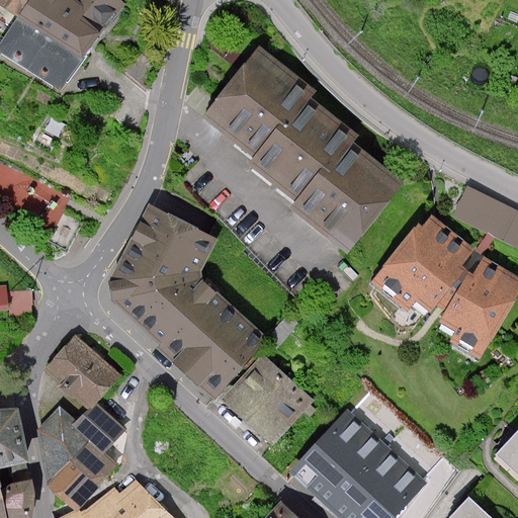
[(0,0),(0,4),(18,17),(0,45),(0,51),(62,91),(124,2),(121,0),(0,0)]
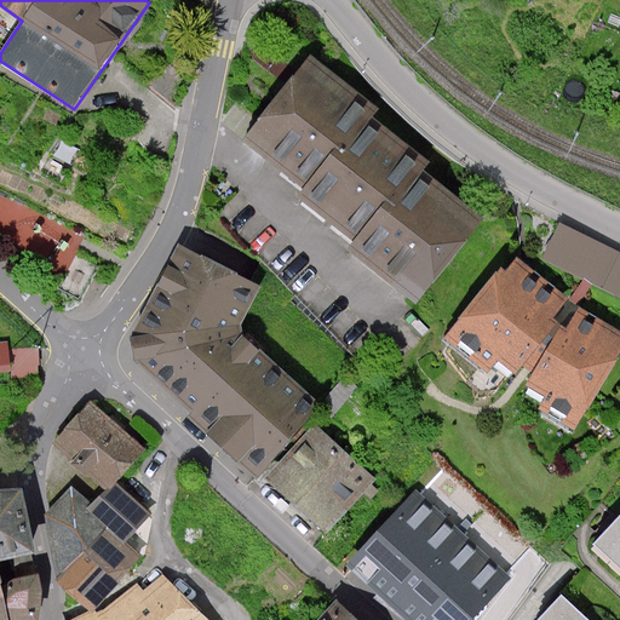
[(378,109),(311,56),(247,137),(309,184),(299,197),(355,241),(349,248),(418,303),(483,218),(423,171),(429,164),(371,119),(378,109)]
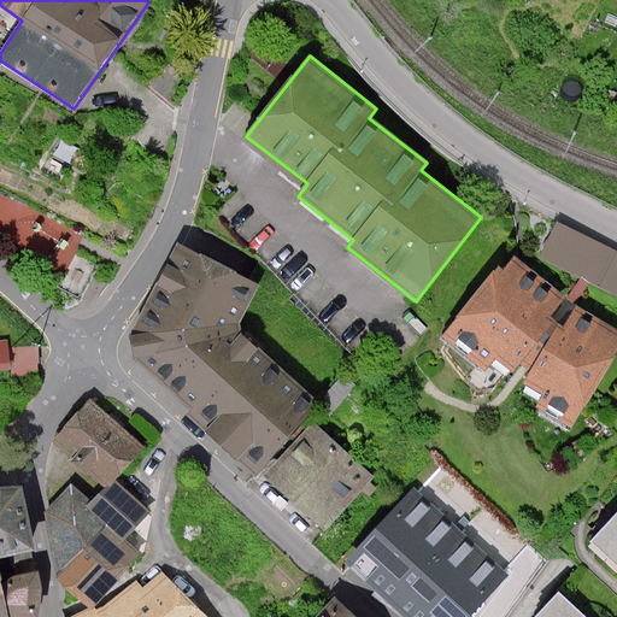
[(616,251),(557,222),(539,258),(616,295),(616,251)]
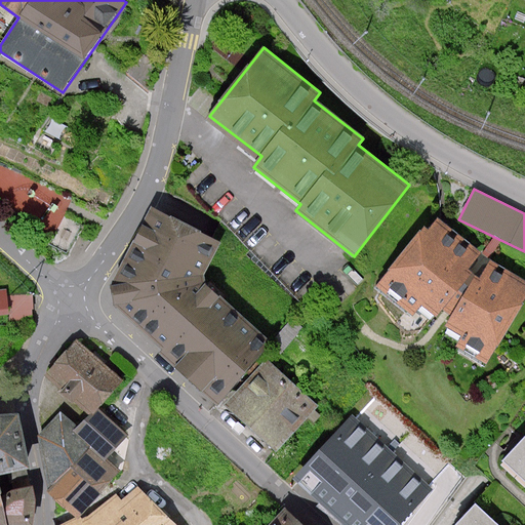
[(220,242),(158,210),(114,285),(116,306),(218,405),(273,344),(206,283),(204,275),(220,242)]
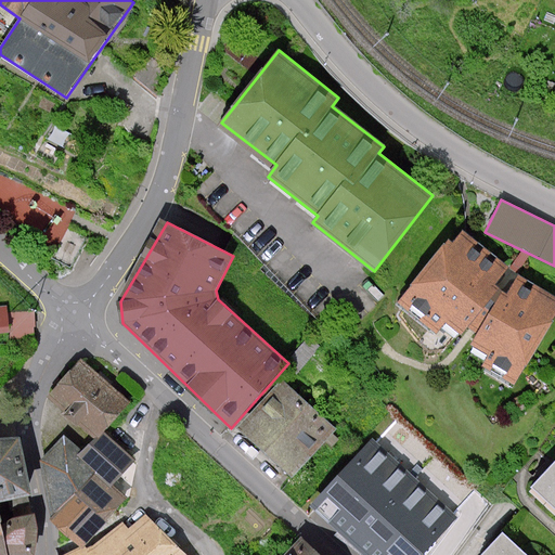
[(514,270),(460,230),(404,302),(460,344),(514,270)]
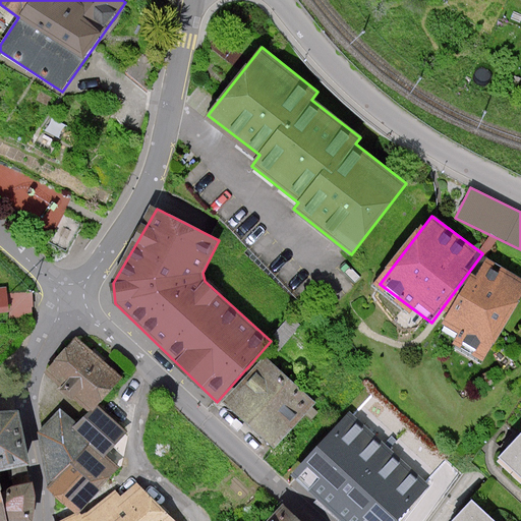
[(520,298),(520,278),(485,257),(442,332),(488,362),(520,298)]
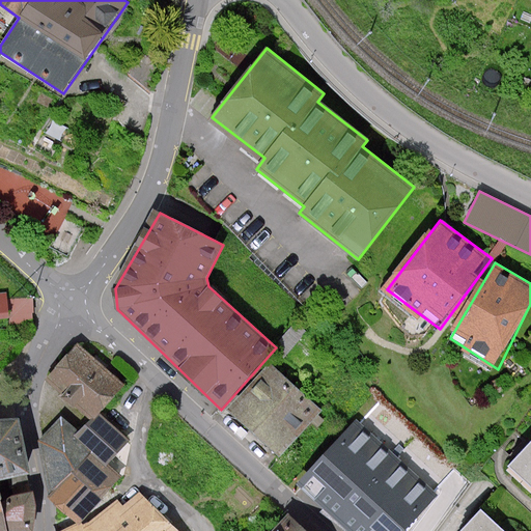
[(6,292),(0,292),(0,318),(9,318),(6,292)]
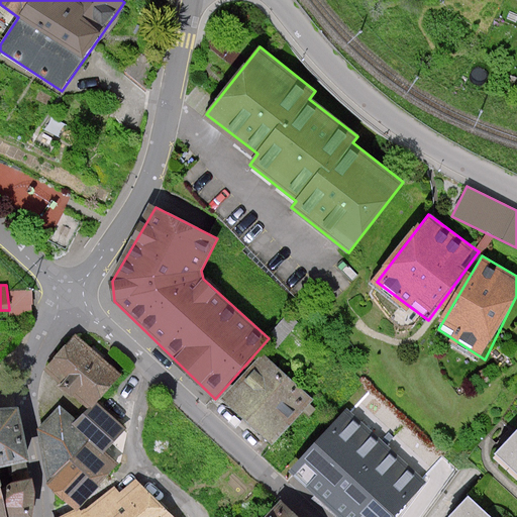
[(33,289),(9,291),(9,310),(9,319),(33,319),(33,289)]
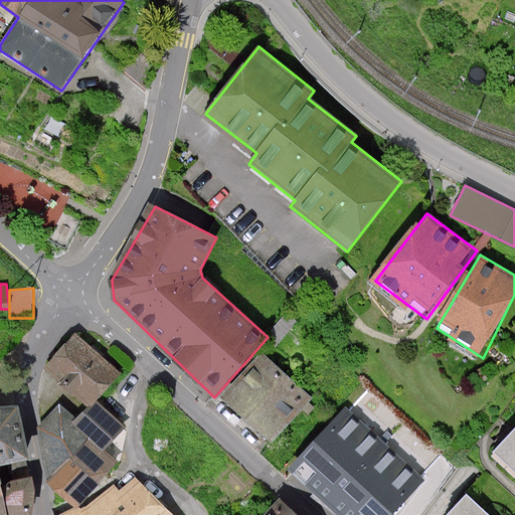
[(121,370),(76,333),(47,366),(92,404),(121,370)]
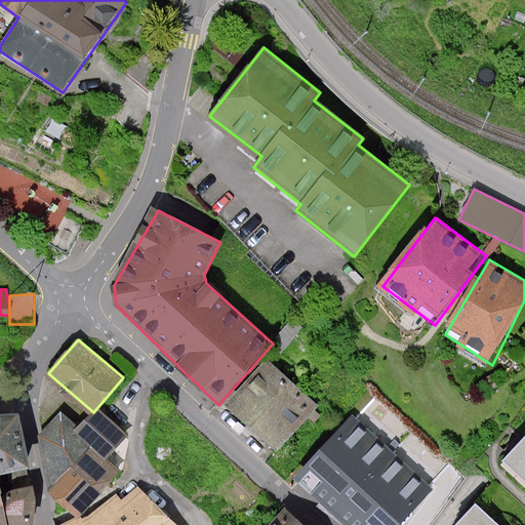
[(317,405),(266,361),(226,406),(277,450),(317,405)]
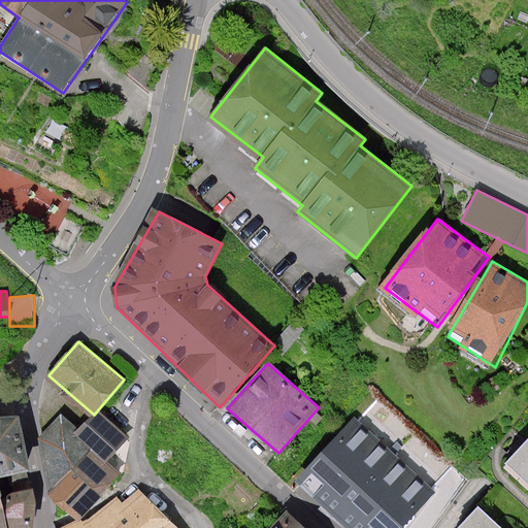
[(60,489),(59,527),(186,527),(142,479),(133,484),(113,459),(135,437),(108,413),(87,431),(69,415),(46,439),(60,489)]
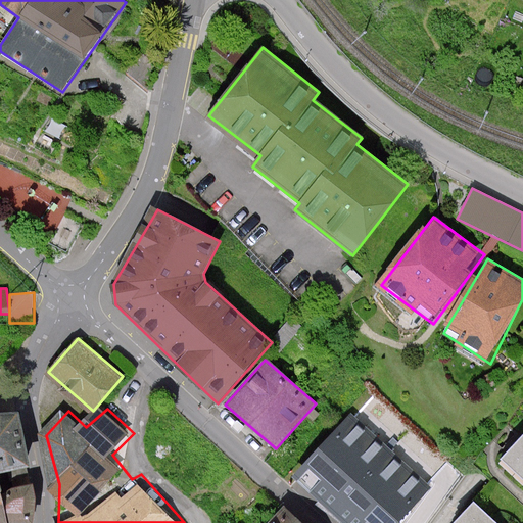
[(0,522),(33,522),(36,497),(33,484),(14,488),(0,491),(0,472),(10,471),(30,468),(18,412),(6,413),(0,413),(0,522)]
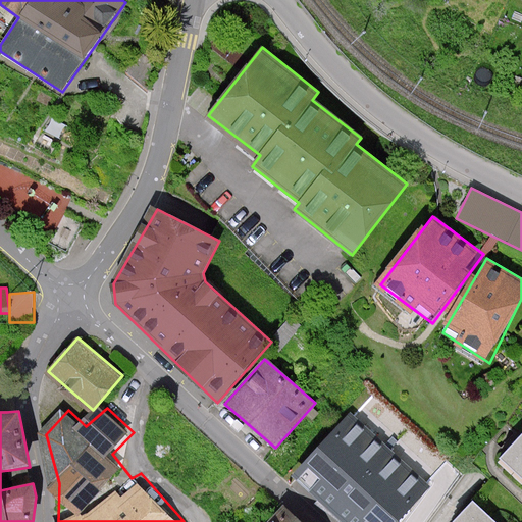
[(398,521),(430,486),(350,412),(292,474),(343,521),(398,521)]
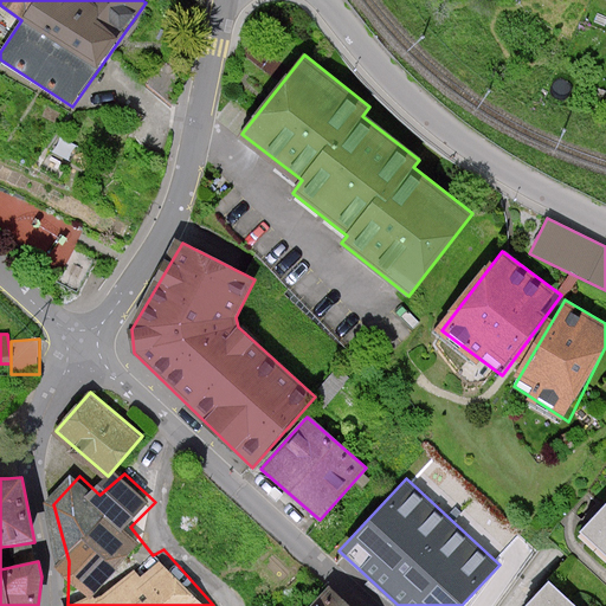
[(605,504),(580,533),(605,556),(605,504)]
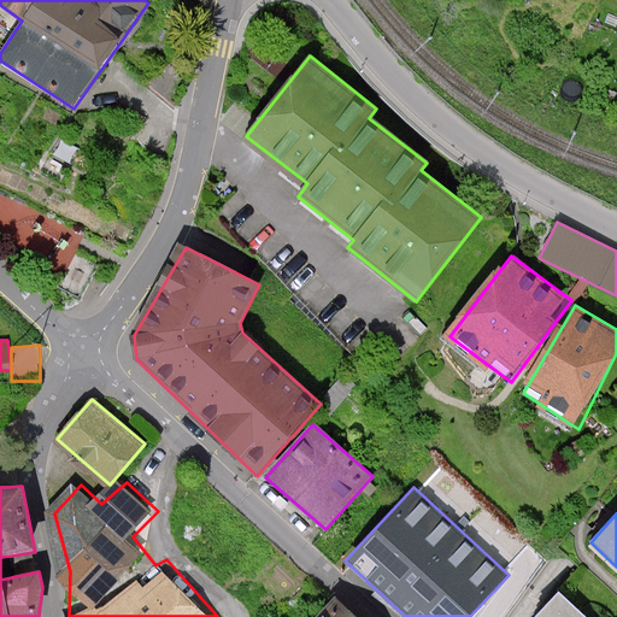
[(587,616),(559,591),(534,616),(587,616)]
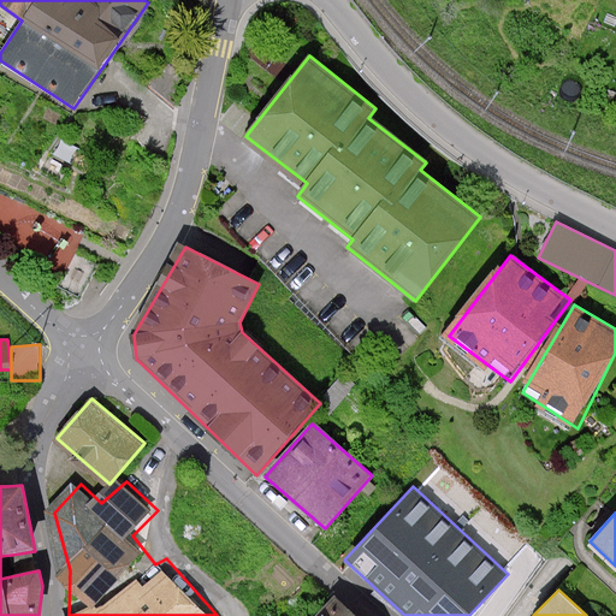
[(356,615),(335,596),(317,615),(356,615)]
